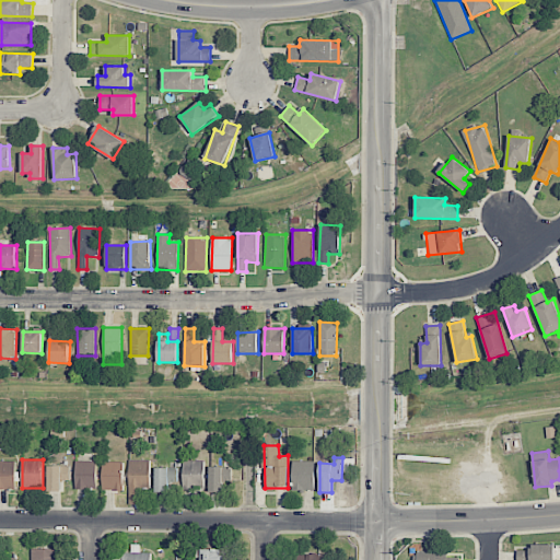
[(151,461),(130,459),(129,504),(142,504),(142,485),(150,485),(151,461)]
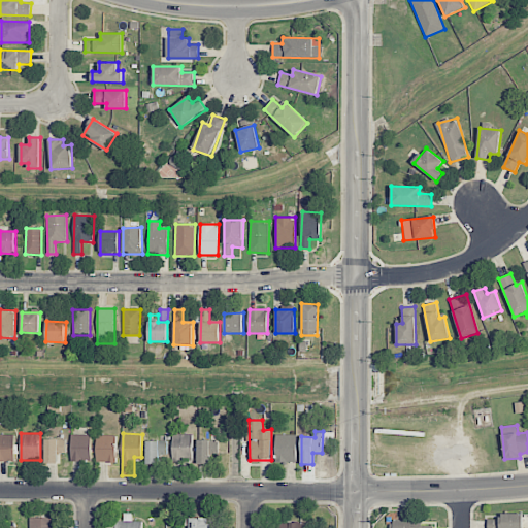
[(15,435),(0,434),(0,461),(14,461),(15,435)]
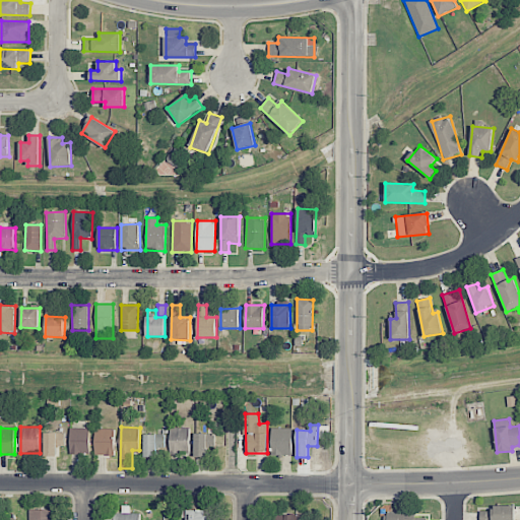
[(89,454),(89,429),(70,428),(70,454),(89,454)]
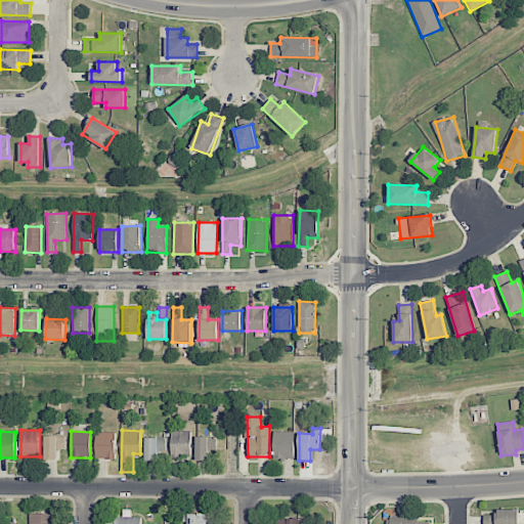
[(191,432),(171,431),(171,456),(190,457),(191,432)]
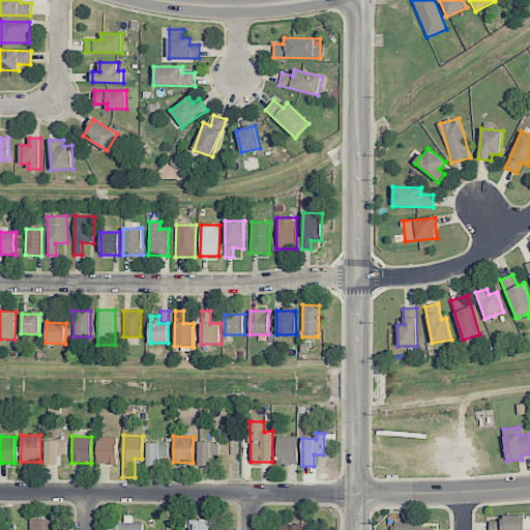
[(298,437),(277,436),(276,464),(297,464),(298,437)]
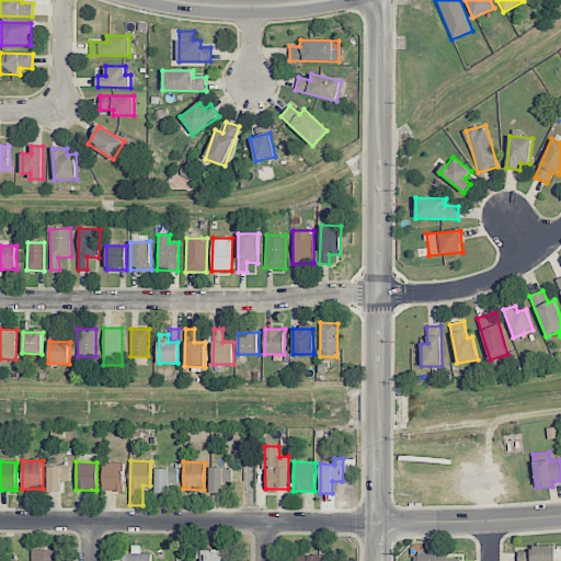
[(124,462),(103,462),(102,491),(123,492),(124,462)]
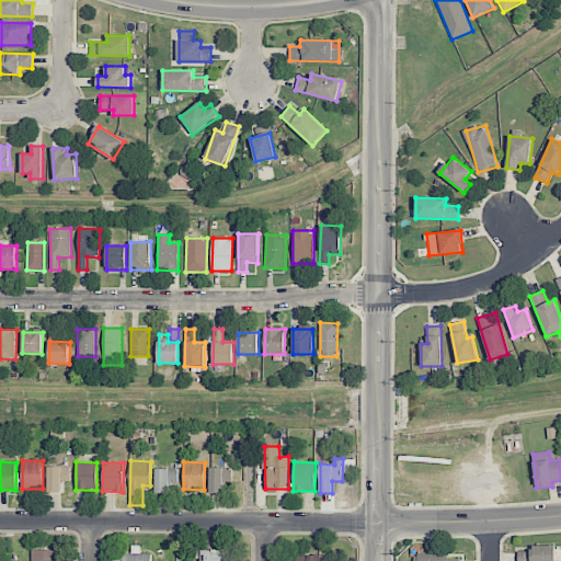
[(48,492),(61,492),(61,481),(69,482),(70,465),(48,464),(48,492)]
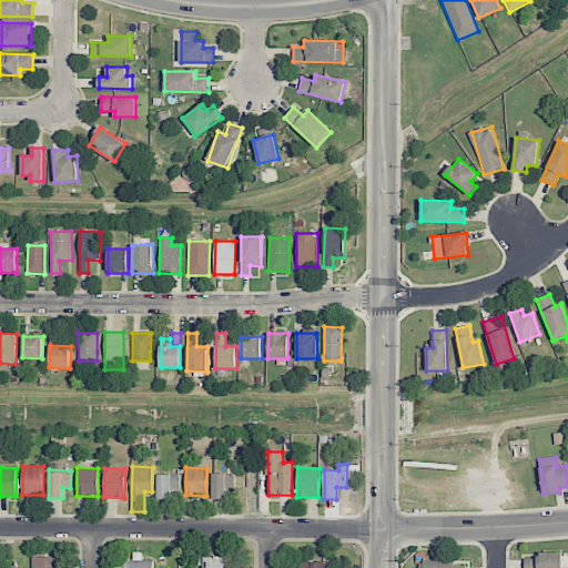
[(235,488),(234,473),(212,474),(213,499),(225,498),(225,488),(235,488)]
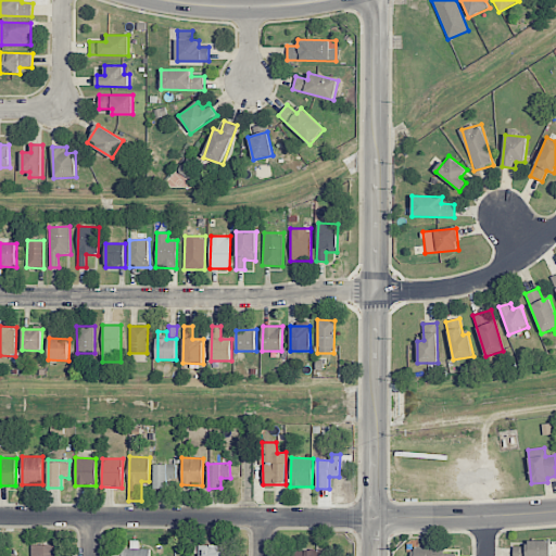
[(155,487),(176,485),(176,465),(154,465),(155,487)]
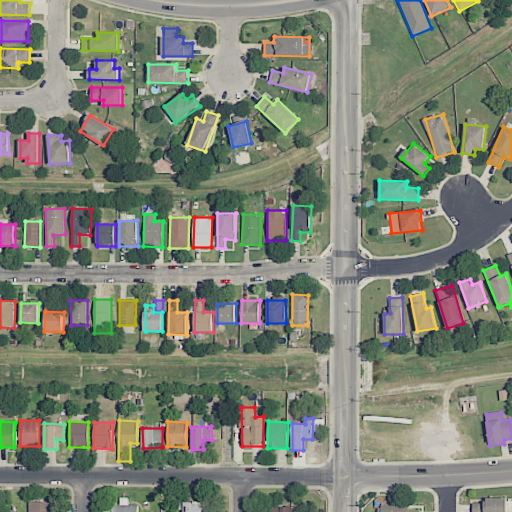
[(128,498),(120,497),(120,505),(107,505),(106,511),(137,511),(138,505),(128,505),(128,498)]
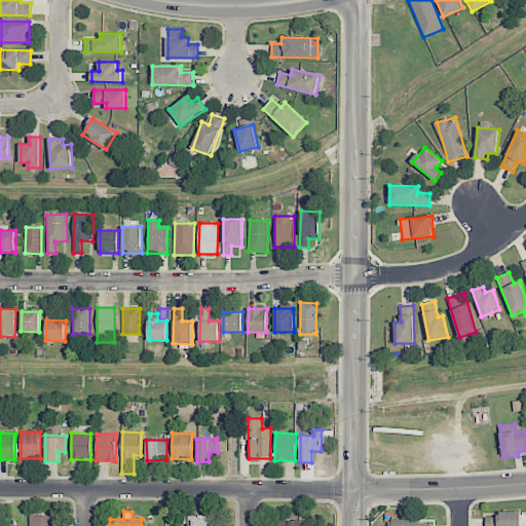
[(521,525),(521,512),(499,512),(499,517),(486,517),(485,525),(521,525)]
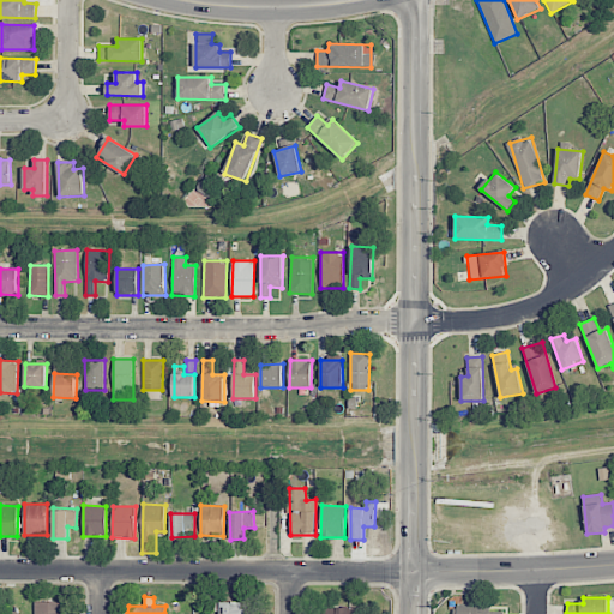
[(64,613),(64,602),(34,602),(34,613),(64,613)]
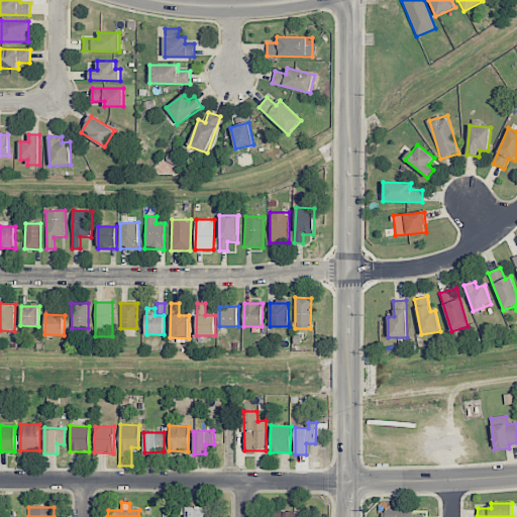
[(382,516),(424,516),(424,514),(412,514),(413,509),(383,508),(382,516)]
